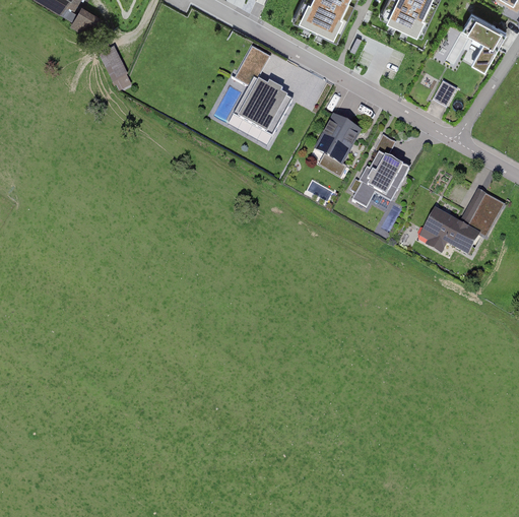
[(39,0),(61,12),(68,0),(39,0)]
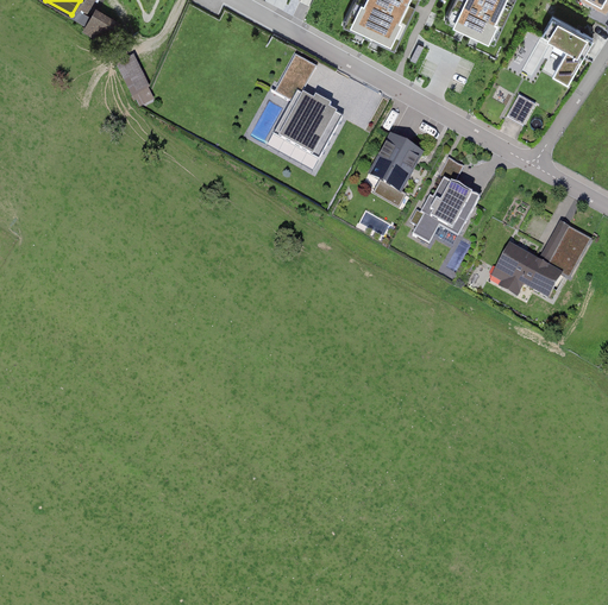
[(352,0),(343,18),(389,41),(403,11),(408,0),(352,0)]
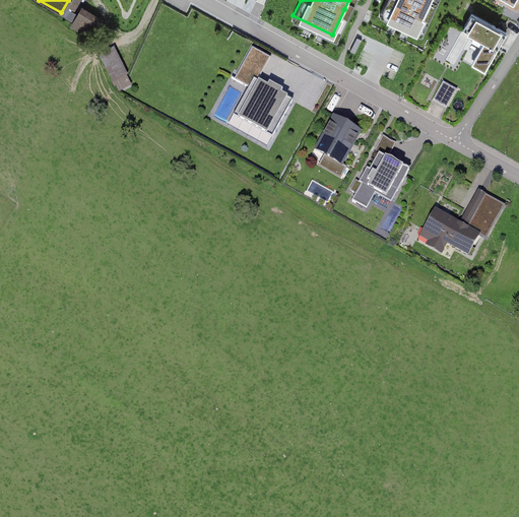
[(386,0),(380,14),(418,34),(435,0),(386,0)]
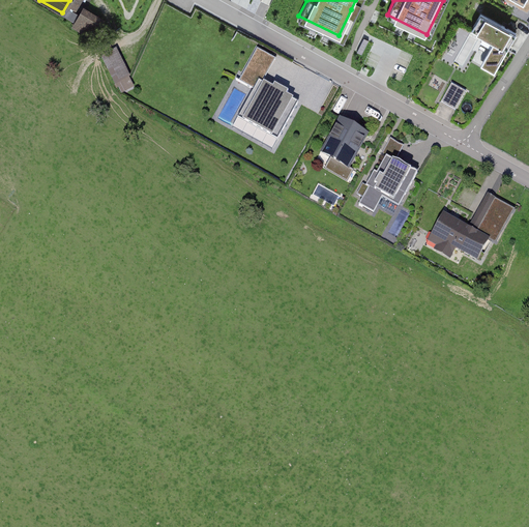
[(515,0),(513,2),(527,9),(528,6),(528,0),(515,0)]
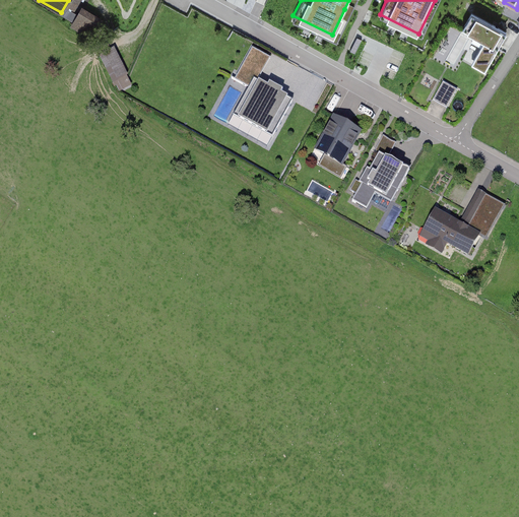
[(80,6),(71,22),(93,35),(103,19),(80,6)]
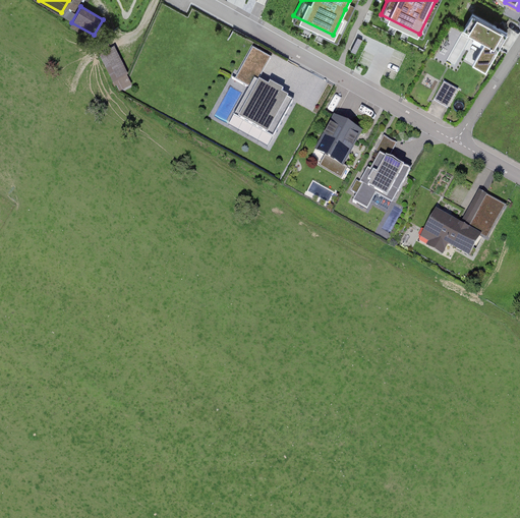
[(507,31),(472,10),(463,26),(484,39),(472,61),(485,68),(507,31)]
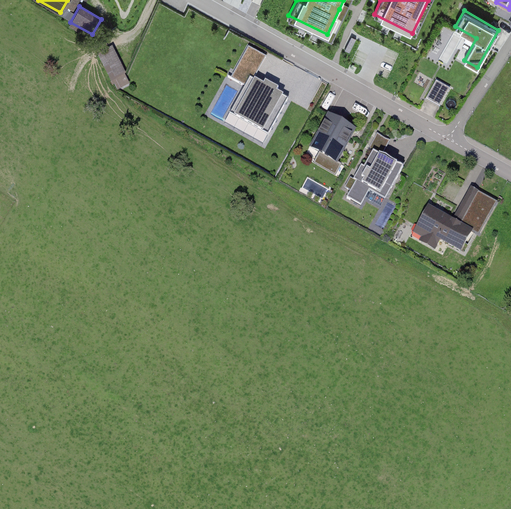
[(99,51),(116,87),(131,80),(114,44),(99,51)]
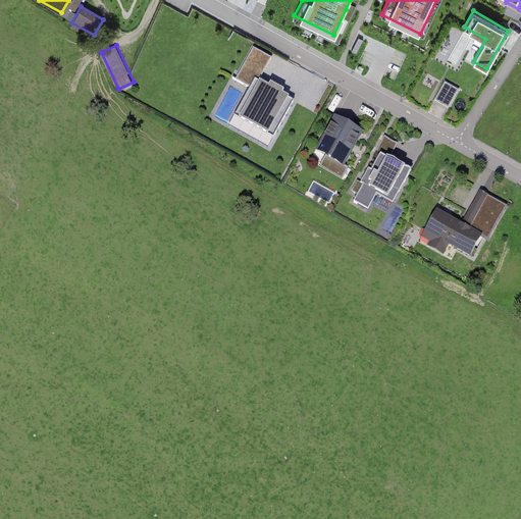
[(249,86),(228,122),(267,144),(294,98),(281,92),(283,89),(270,81),(268,84),(255,76),(268,54),(253,46),(235,78),(249,86)]
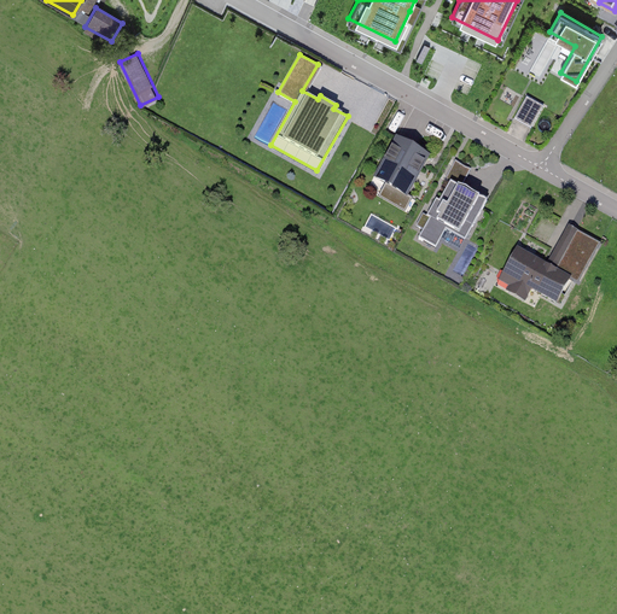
[(543,106),(527,95),(513,118),(531,128),(543,106)]
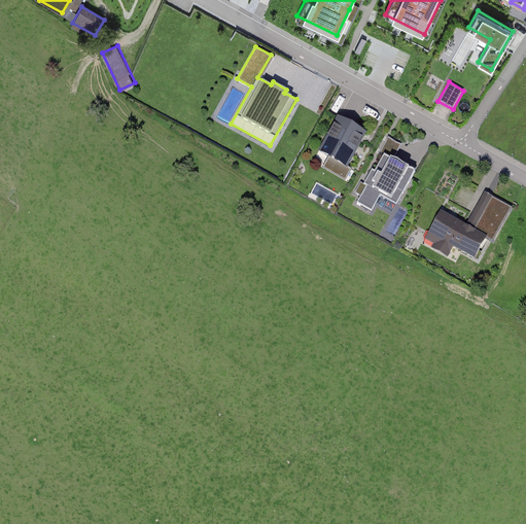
[(367,129),(338,112),(318,149),(347,165),(367,129)]
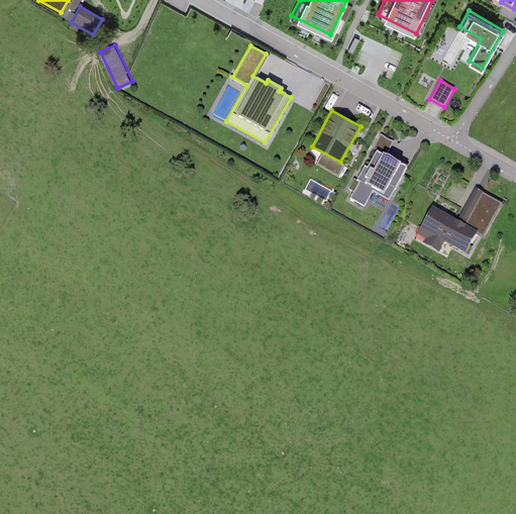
[(394,138),(381,131),(374,143),(387,150),(394,138)]
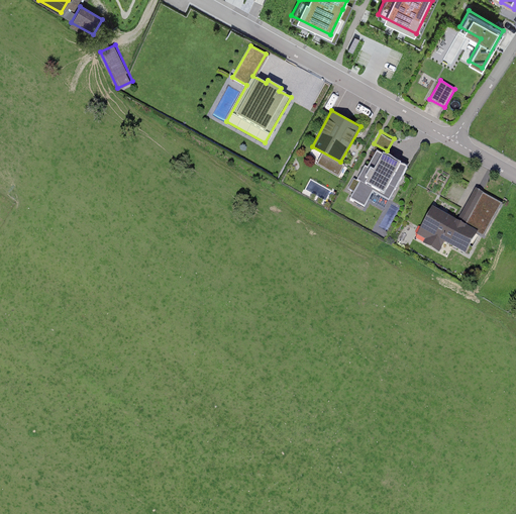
[(408,163),(376,145),(348,195),(363,203),(371,186),(390,196),(408,163)]
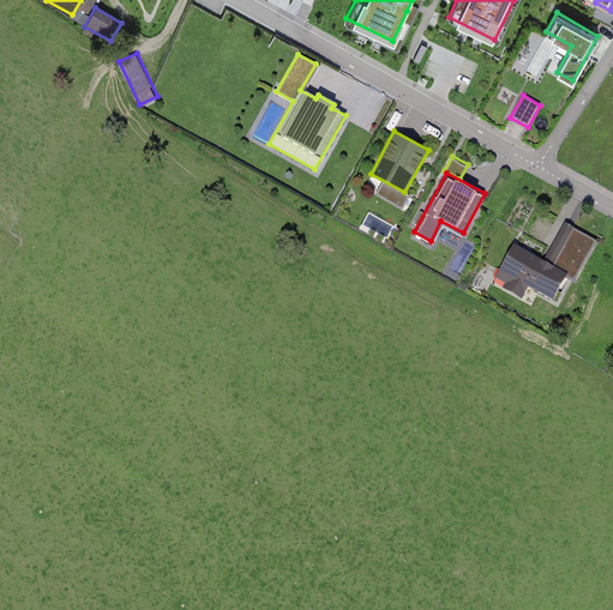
[(544,257),(514,240),(494,273),(505,281),(503,285),(521,296),(528,284),(552,297),(568,270),(576,275),(596,237),(564,219),(544,257)]
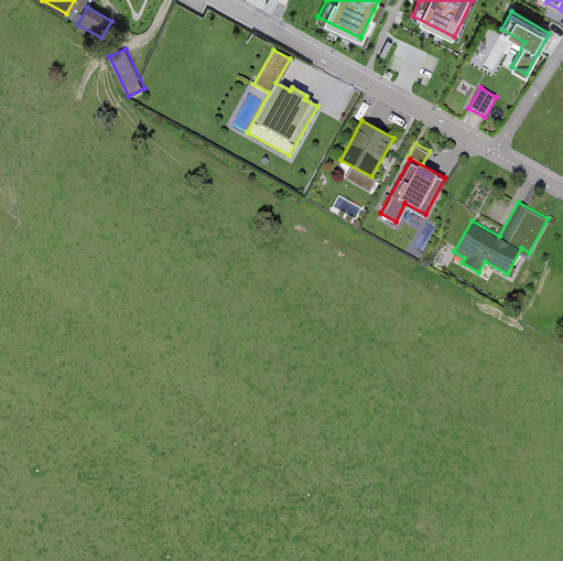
[(435,224),(426,219),(413,244),(422,249),(435,224)]
